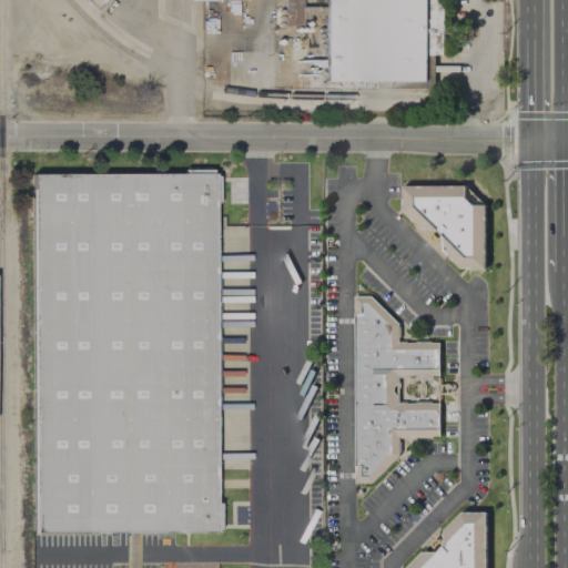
[(322,0),(442,0),(443,54),(434,54),(434,89),(323,89),(322,0)]
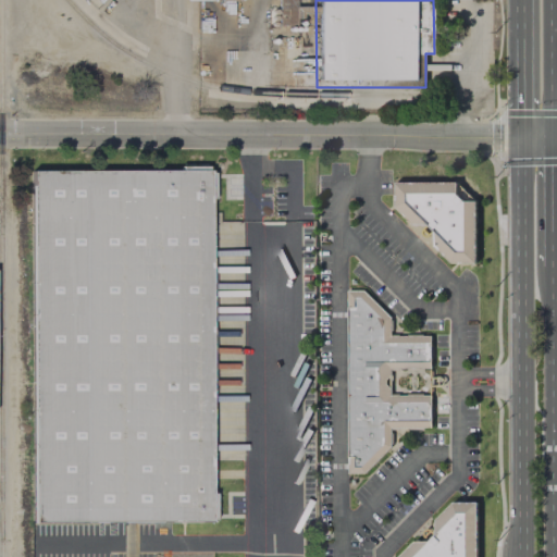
[(32,522),(32,171),(209,171),(209,522),(32,522)]
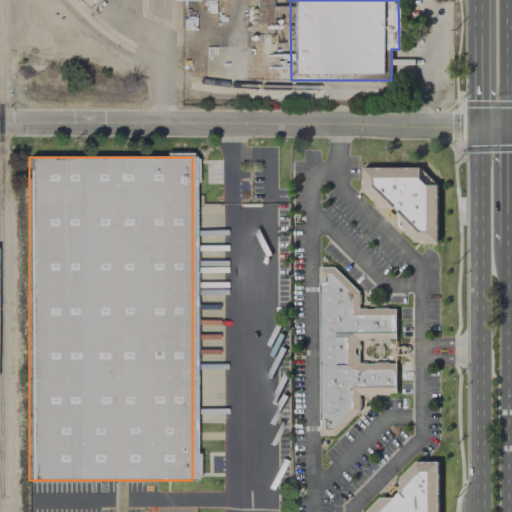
[(363,168),(363,191),(379,207),(393,207),(399,213),(399,227),(414,243),(437,243),(437,186),(420,168),(363,168)]
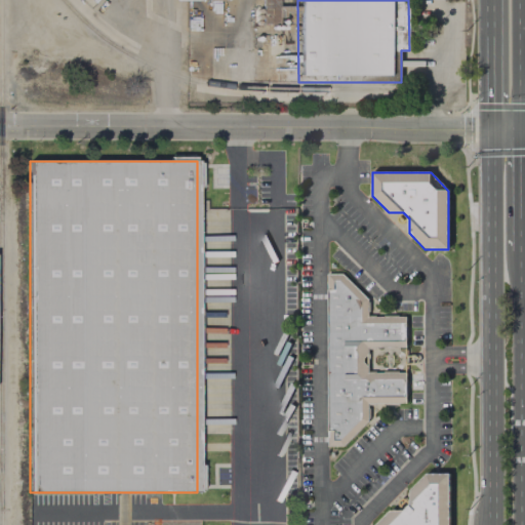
[(328,274),(328,447),(342,448),(369,421),(369,404),(407,404),(406,373),(368,373),(368,366),(364,363),(364,358),(368,355),(368,347),(406,348),(406,317),(368,317),(368,300),(344,275),(328,274)]
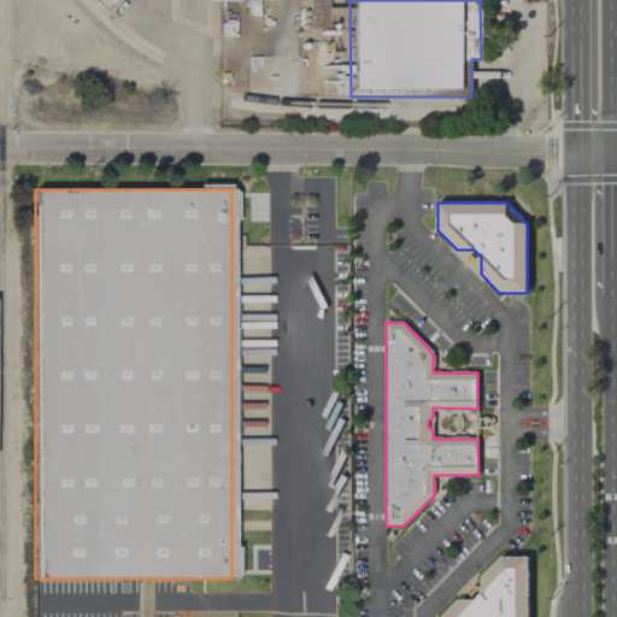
[(441,616),(528,616),(528,557),(501,557),(482,576),(482,594),(475,601),(458,601),(441,616)]
